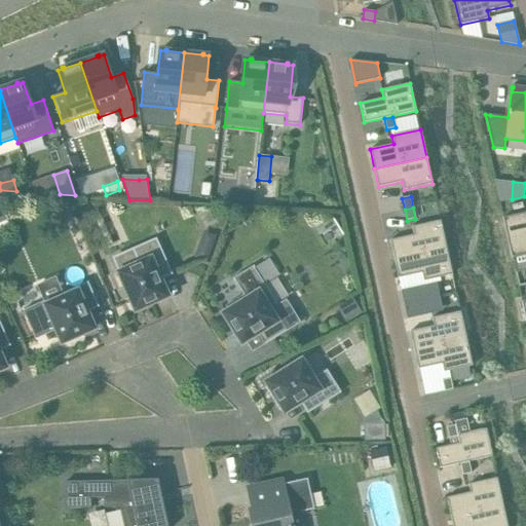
[(525,212),(502,218),(512,257),(525,254),(525,212)]
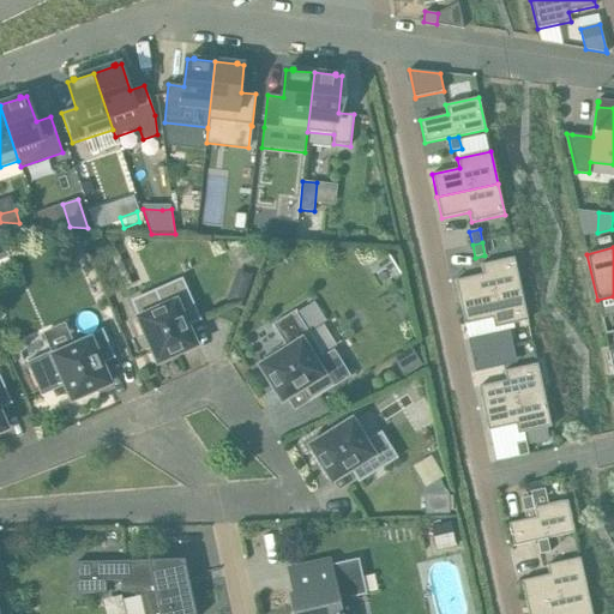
[(515,258),(481,265),(483,275),(456,281),(461,302),(521,289),(515,258)]
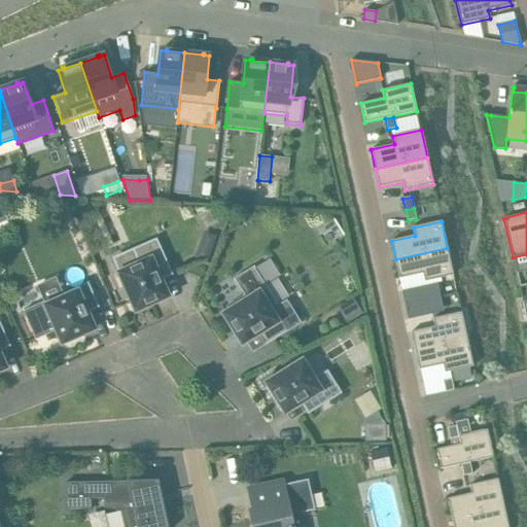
[(172,275),(156,239),(132,250),(139,265),(119,274),(136,311),(168,297),(161,280),(172,275)]
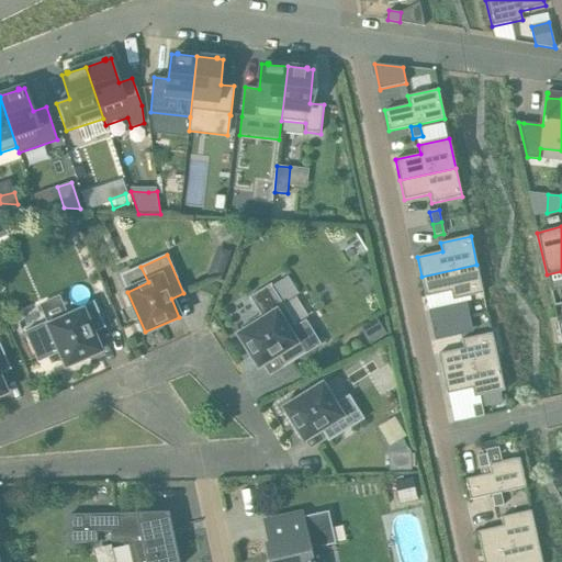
[(210,276),(221,280),(226,261),(216,257),(210,276)]
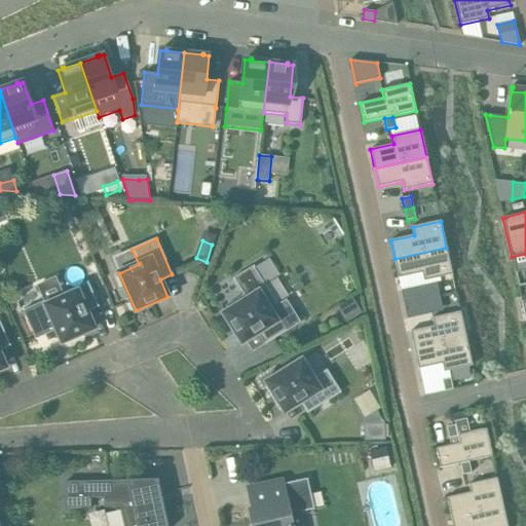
[(423,282),(452,275),(446,248),(395,259),(399,278),(422,273),(423,282)]
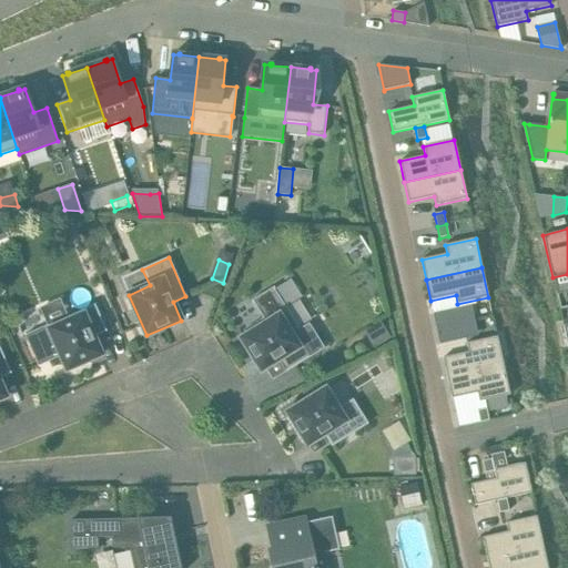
[(261,371),(265,368),(272,381),(324,348),(308,324),(301,330),(273,287),(253,301),(264,318),(244,331),(247,335),(241,340),(243,342),(241,343),(249,355),(251,354),(261,371)]
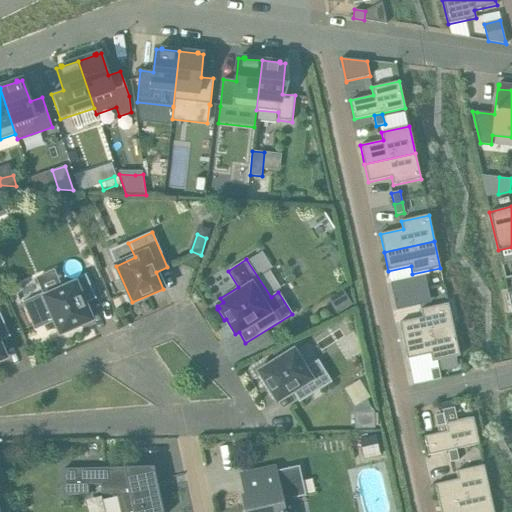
[(85,275),(22,303),(34,330),(55,321),(60,334),(92,320),(84,304),(96,299),(85,275)]
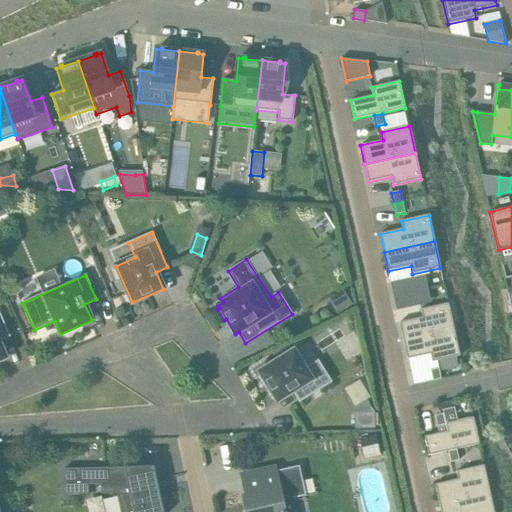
[(393,297),(417,291),(414,278),(390,283),(393,297)]
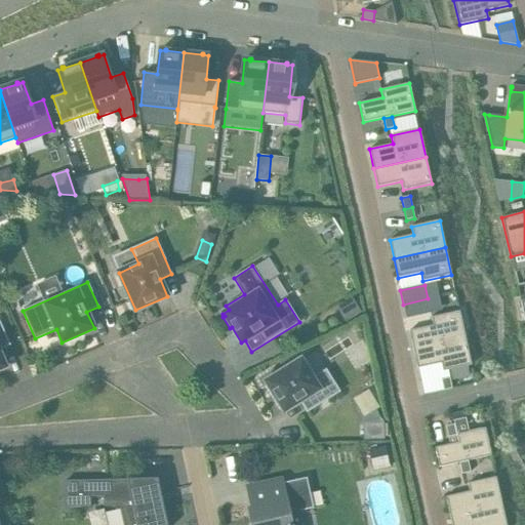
[(428,298),(403,305),(406,318),(431,313),(428,298)]
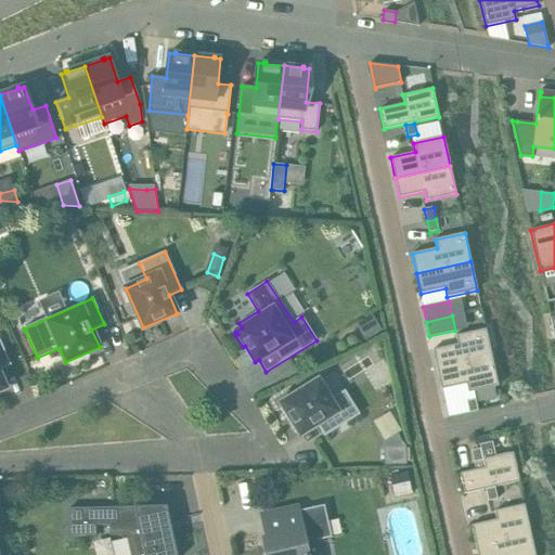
[(374,317),(357,326),(365,340),(383,331),(374,317)]
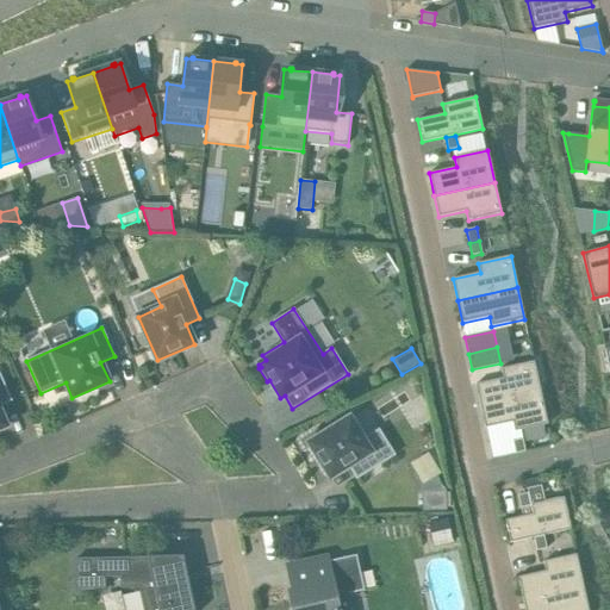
[(541,393),(534,361),(500,368),(503,378),(475,385),(480,406),(541,393)]
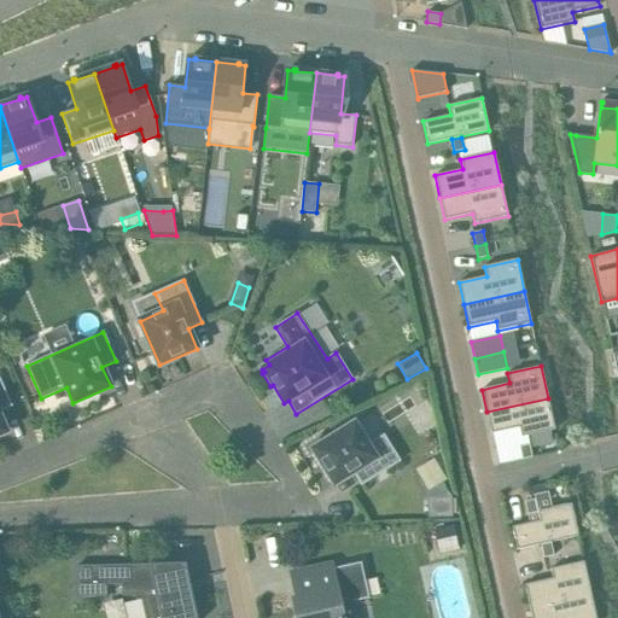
[(0,412),(12,407),(0,379),(0,435),(7,432),(0,417),(0,412)]
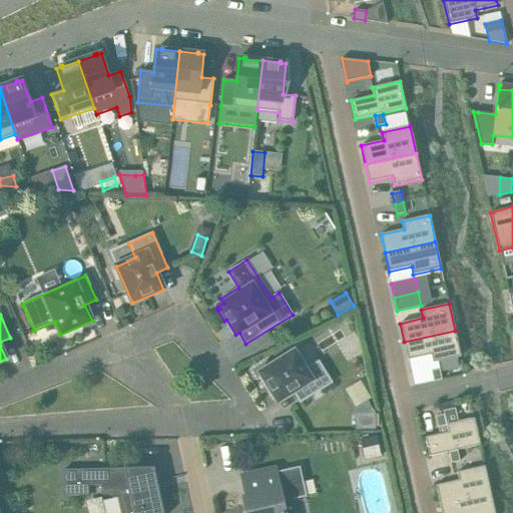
[(433,363),(461,357),(455,331),(404,342),(408,360),(431,355),(433,363)]
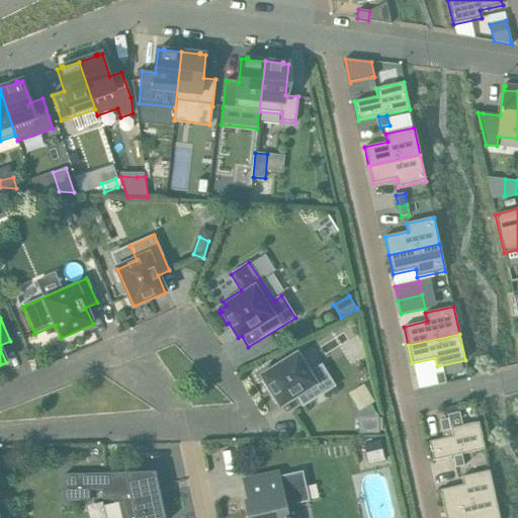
[(308,373),(296,355),(262,376),(280,406),(295,397),(303,408),(335,386),(322,364),(308,373)]
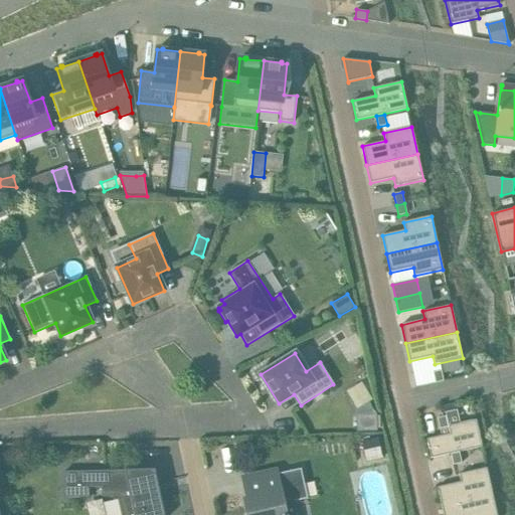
[(442,370),(433,372),(435,383),(444,381),(442,370)]
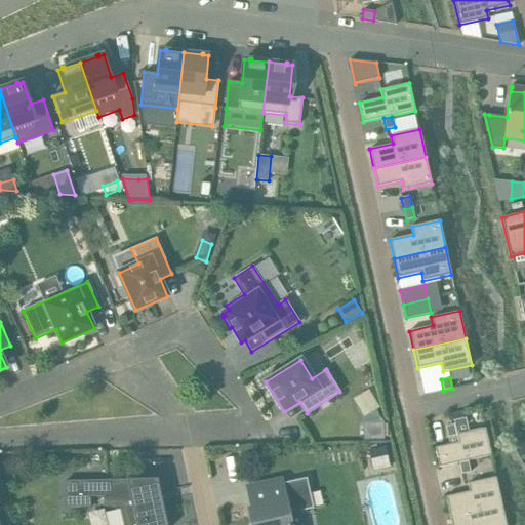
[(359,414),(375,409),(368,390),(353,396),(359,414)]
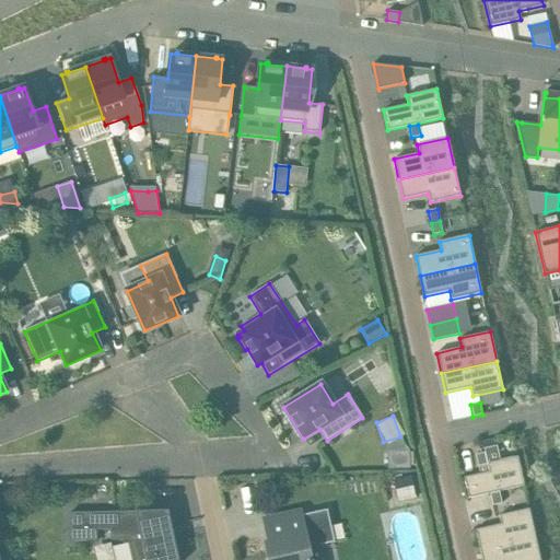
[(496,439),(479,443),(480,450),(498,445),(496,439)]
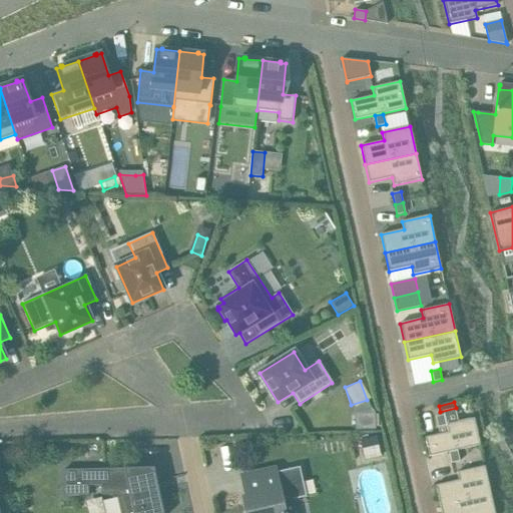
[(375,413),(362,413),(362,430),(376,430),(375,413)]
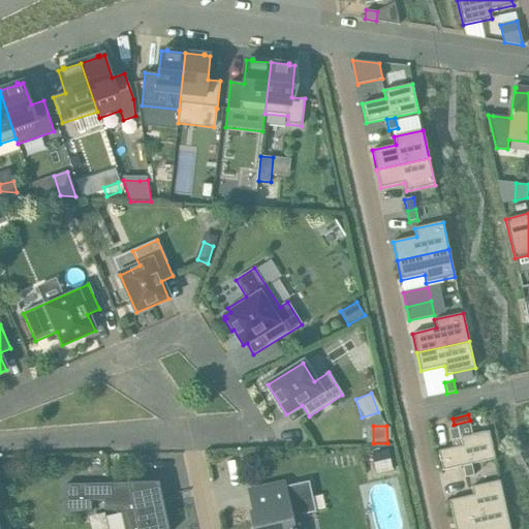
[(458,428),(449,430),(452,440),(460,439),(458,428)]
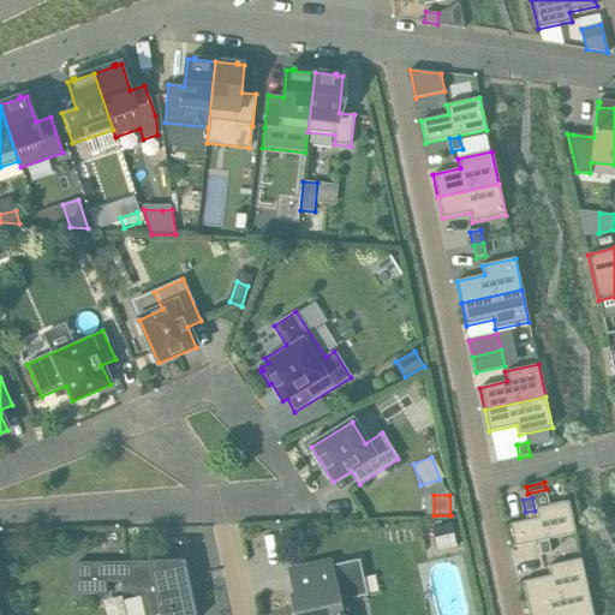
[(568,501),(535,509),(535,511),(537,519),(509,525),(514,548),(538,542),(548,541),(575,535),(568,501)]
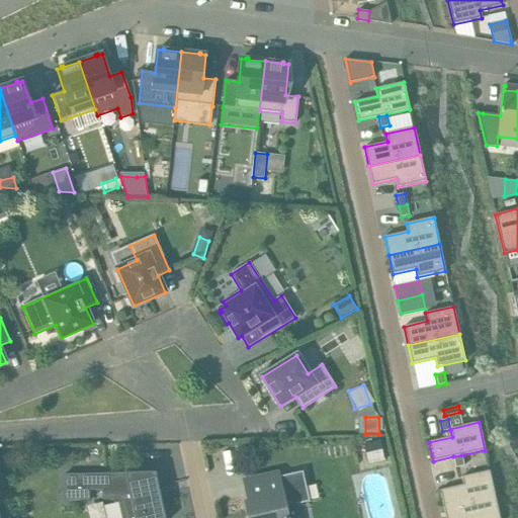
[(461,455),(453,457),(455,467),(464,466),(461,455)]
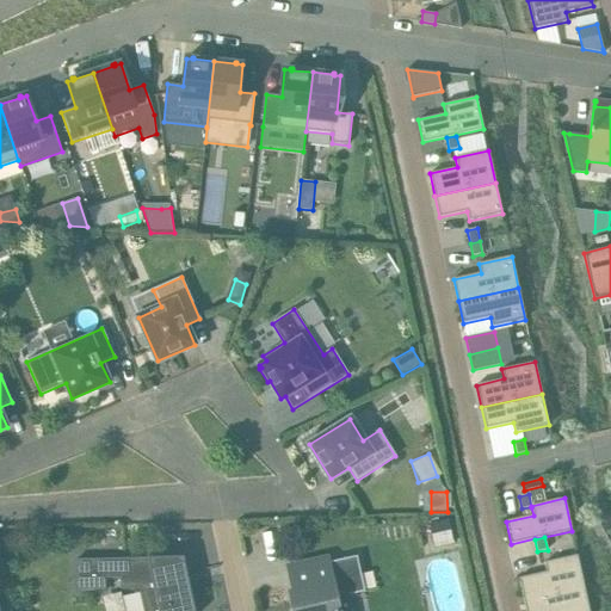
[(585,587),(578,555),(544,562),(547,572),(519,578),(524,600),(585,587)]
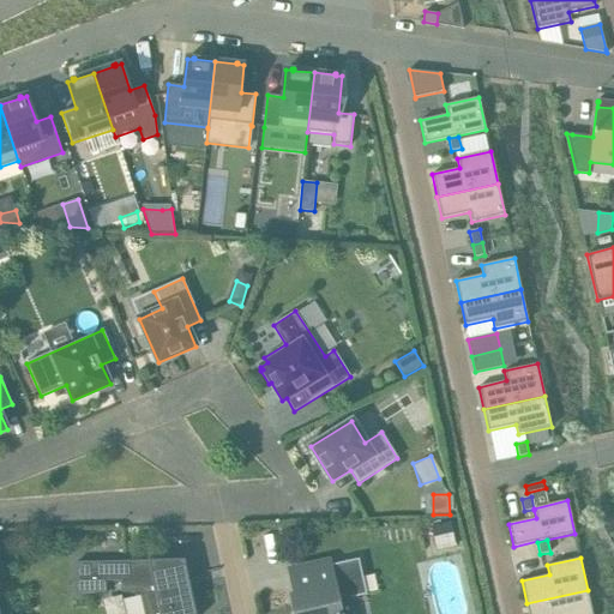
[(367,595),(359,559),(330,565),(330,561),(289,571),(294,596),(290,596),(294,613),(341,613),(338,601),(367,595)]
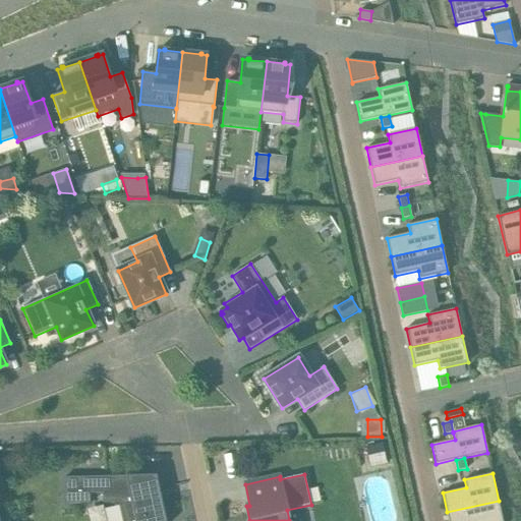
[(166,520),(157,475),(65,477),(65,504),(91,504),(91,494),(103,494),(103,503),(119,503),(122,520),(166,520)]
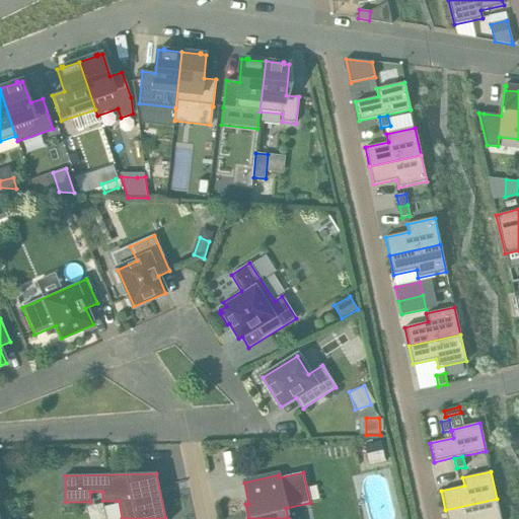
[(501,518),(497,499),(445,510),(446,518),(501,518)]
